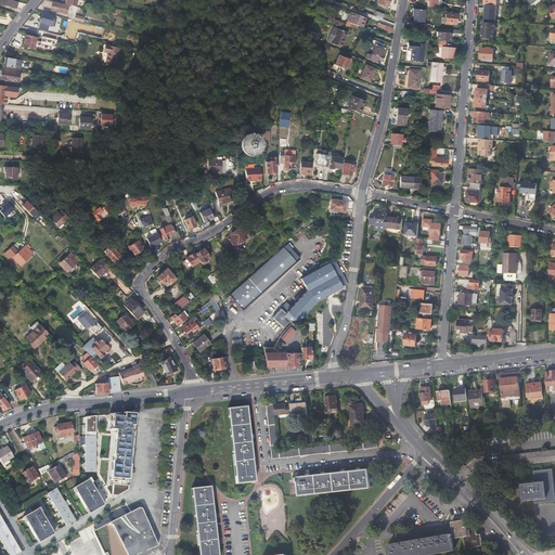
[(498,21),(499,0),(485,0),(485,5),(485,10),(486,10),(486,13),(485,20),(498,21)]
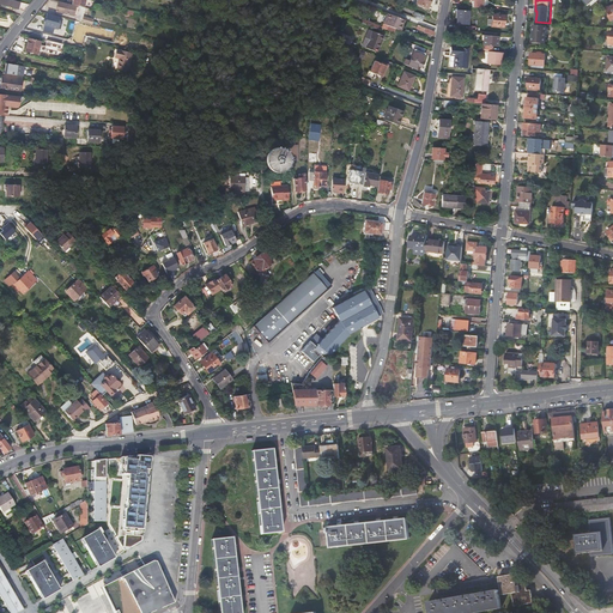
[(59,1),(56,11),(64,12),(65,8),(71,10),(70,14),(73,14),(76,6),(72,5),(59,1)]
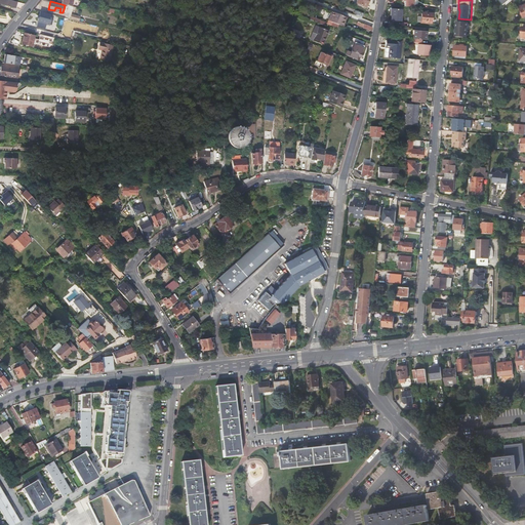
[(391,7),(391,21),(402,21),(402,8),(391,7)]
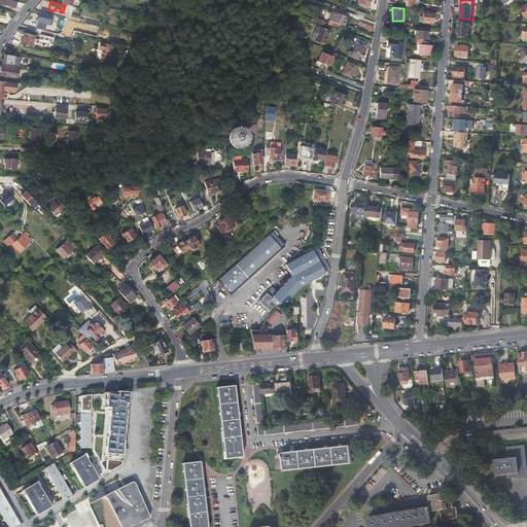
[(37,24),(46,26),(46,24),(50,25),(53,14),(40,11),(37,24)]
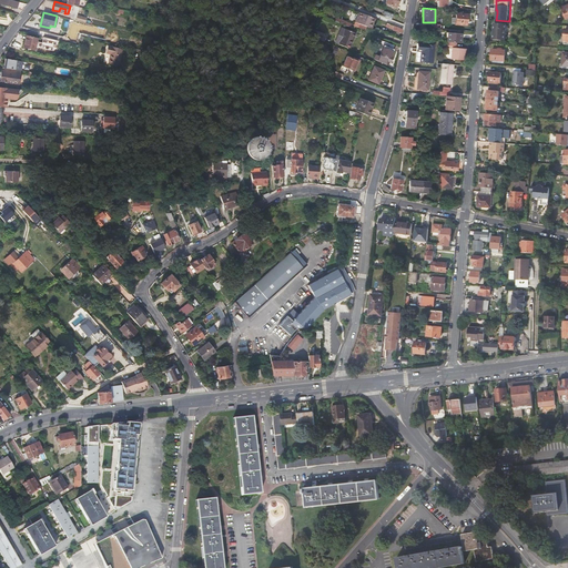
[(371,28),(374,18),(369,16),(359,12),(358,12),(355,21),(361,23),(367,26),(371,28)]
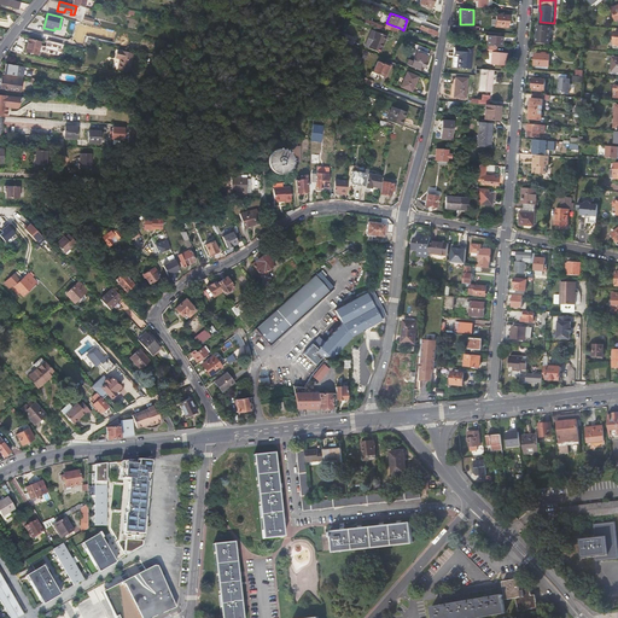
[(495,19),(491,19),(490,27),(507,28),(508,16),(496,15),(495,19)]
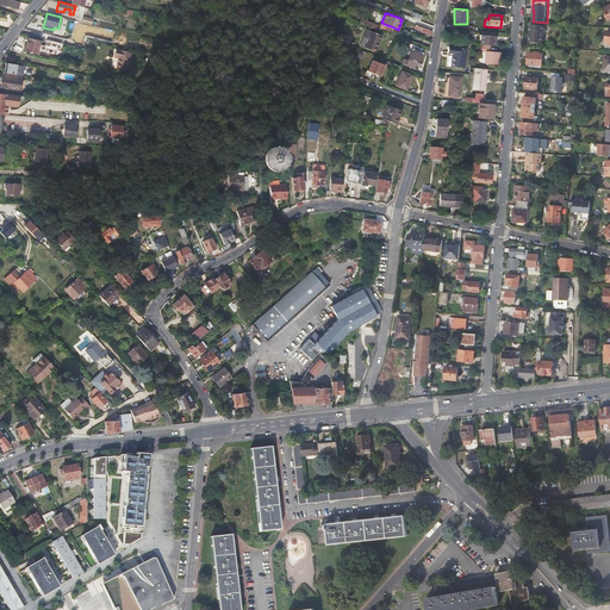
[(529,43),(542,44),(543,26),(530,25),(529,43)]
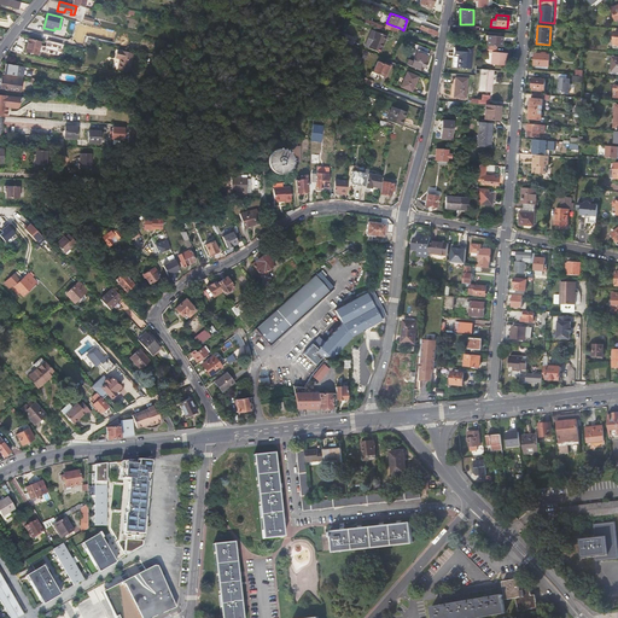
[(343,44),(350,46),(353,42),(350,39),(338,30),(343,44)]
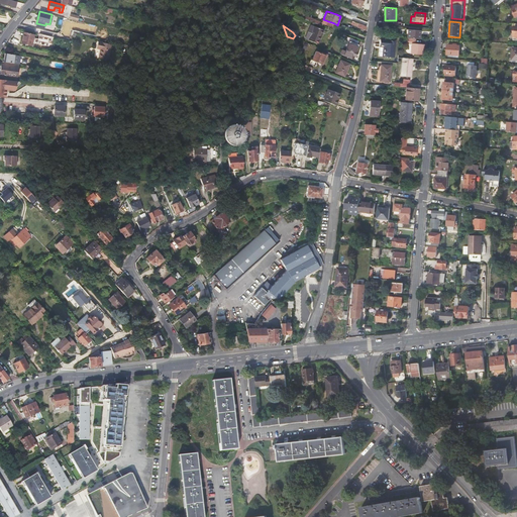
[(307,40),(317,44),(319,41),(319,42),(321,37),(320,36),(323,30),(313,26),(307,40)]
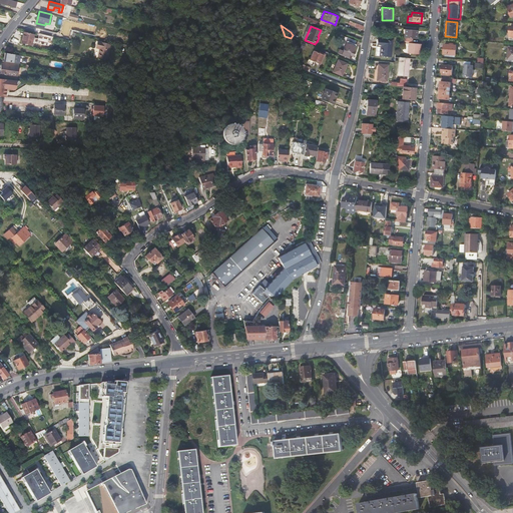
[(416,39),(417,30),(405,29),(404,38),(412,39),(416,39)]
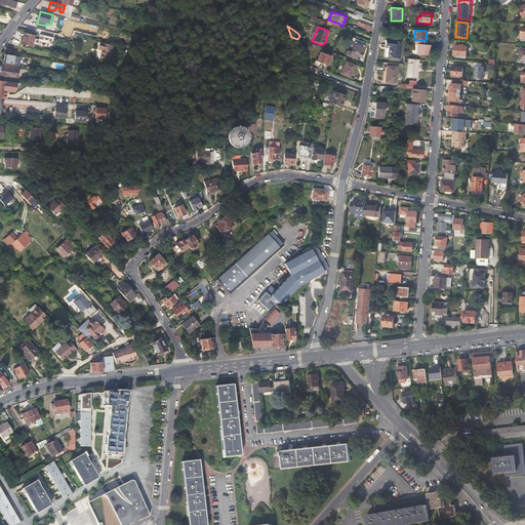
[(35,35),(25,33),(22,44),(32,46),(35,35)]
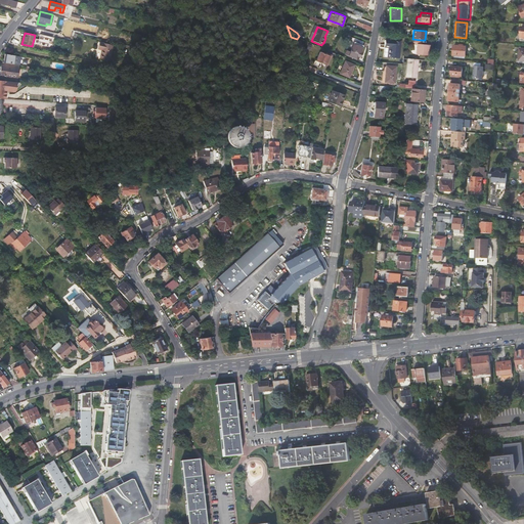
[(361,45),(362,42),(353,38),(351,43),(353,44),(349,56),(354,58),(356,55),(359,56),(360,52),(359,52),(362,45),(361,45)]
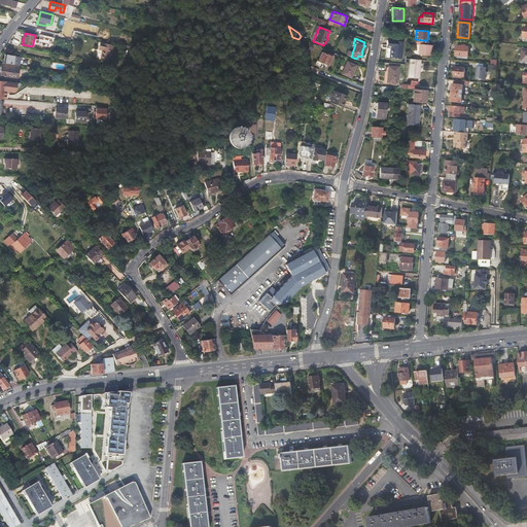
[(423,44),(423,40),(415,39),(414,44),(419,44),(418,56),(429,57),(430,50),(431,50),(432,45),(423,44)]
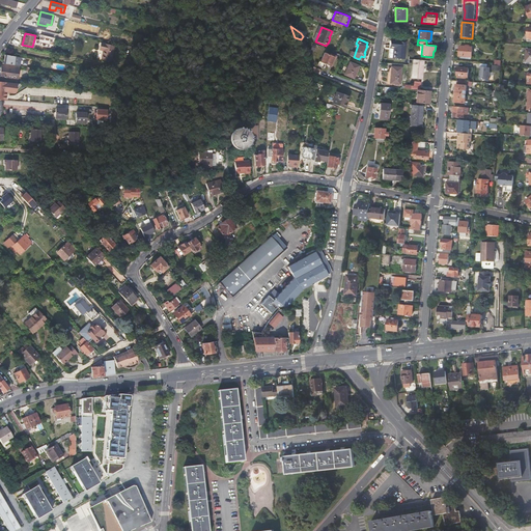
[(393,58),(404,59),(406,42),(391,40),(390,47),(394,47),(393,58)]
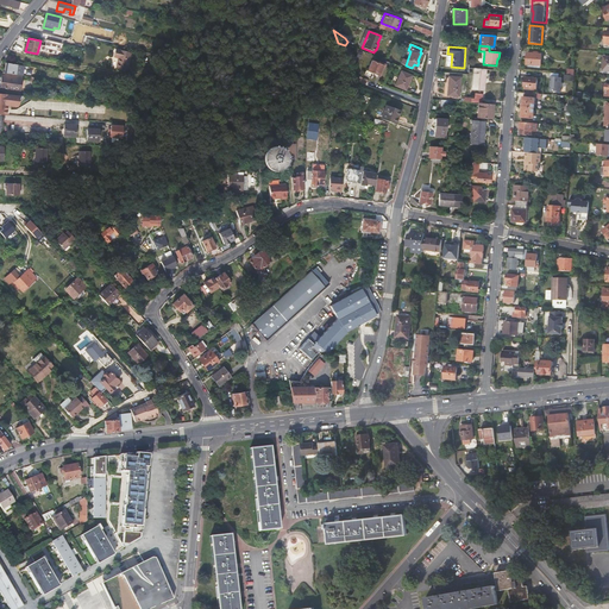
[(127,70),(132,52),(117,49),(114,56),(119,57),(117,68),(127,70)]
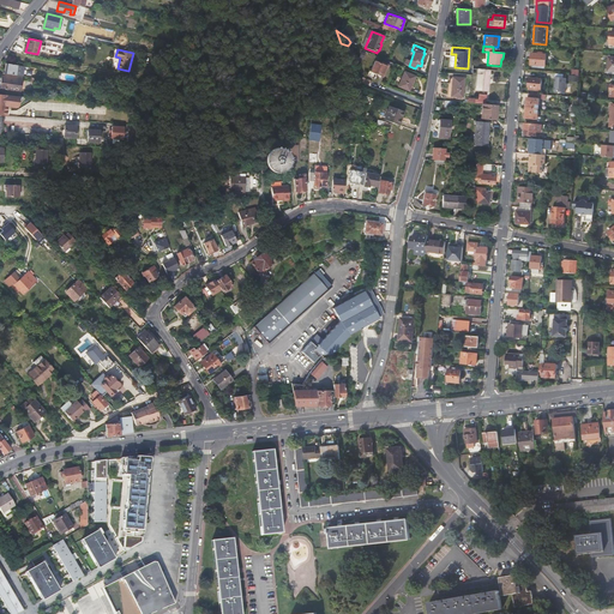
[(546,66),(547,55),(531,54),(531,65),(546,66)]
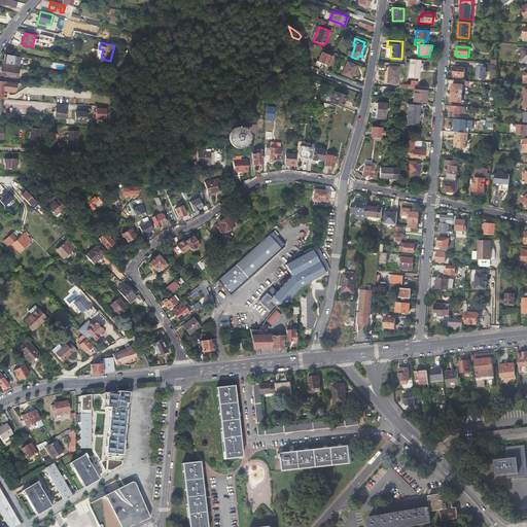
[(327,65),(331,57),(321,53),(318,61),(317,61),(316,62),(317,62),(316,65),(322,68),(324,64),(327,65)]
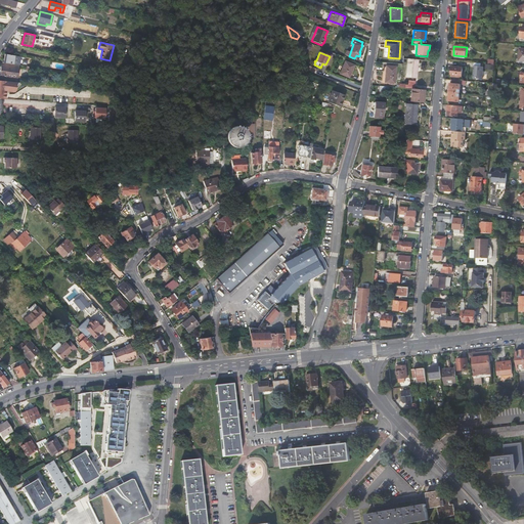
[(18,64),(19,56),(12,55),(6,54),(5,62),(18,64)]
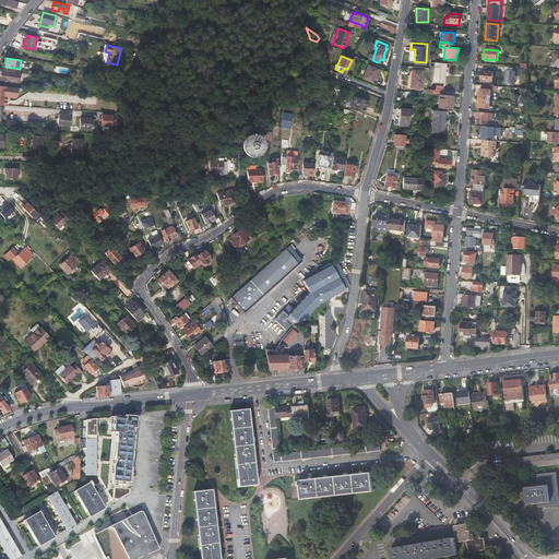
[(444,79),(445,64),(437,63),(436,63),(435,82),(444,83),(444,79)]
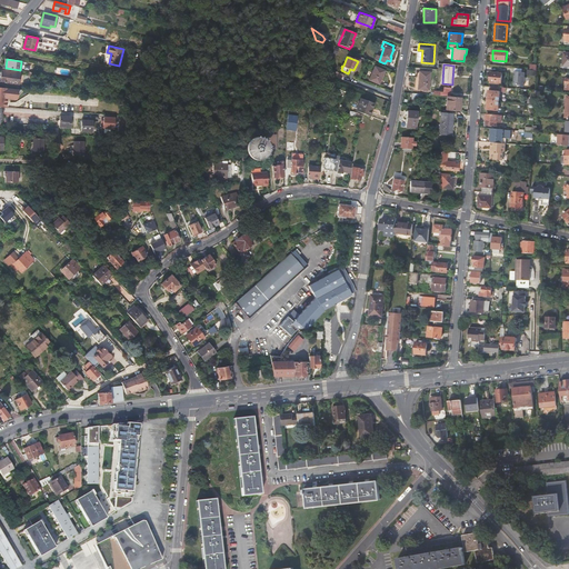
[(385,71),(375,67),(370,76),(368,75),(366,78),(379,85),(385,71)]
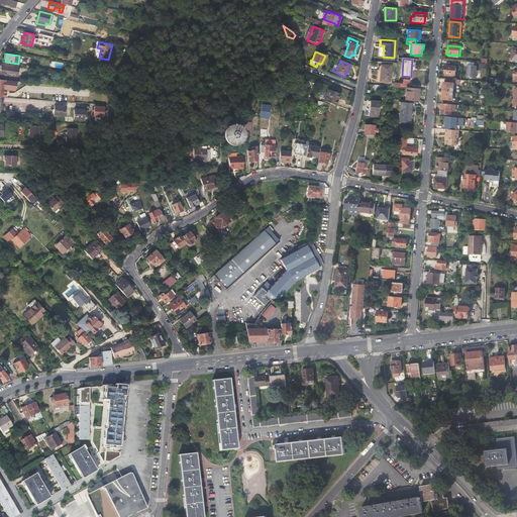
[(18,67),(1,65),(0,71),(0,74),(16,77),(18,67)]
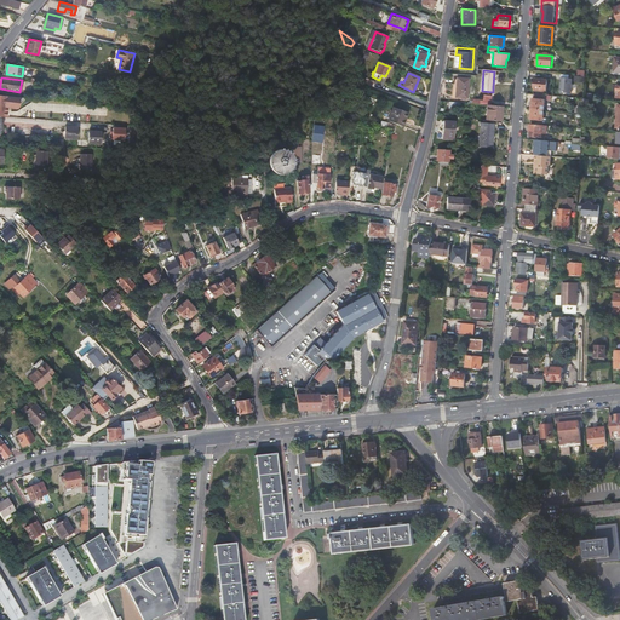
[(454,97),(466,98),(469,79),(457,79),(454,97)]
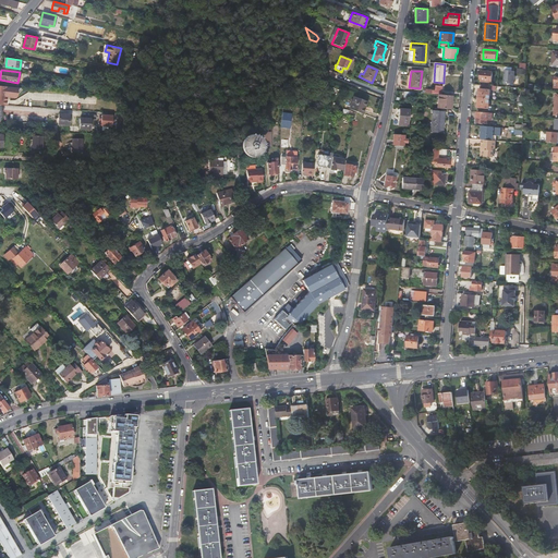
[(516,72),(505,71),(504,84),(514,85),(516,72)]
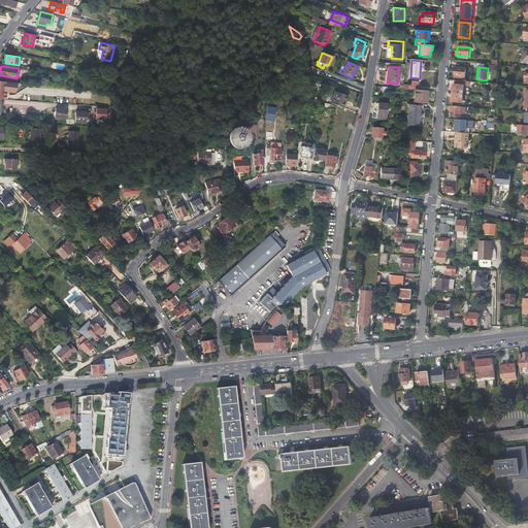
[(457,77),(457,81),(465,81),(466,69),(456,68),(455,77),(457,77)]
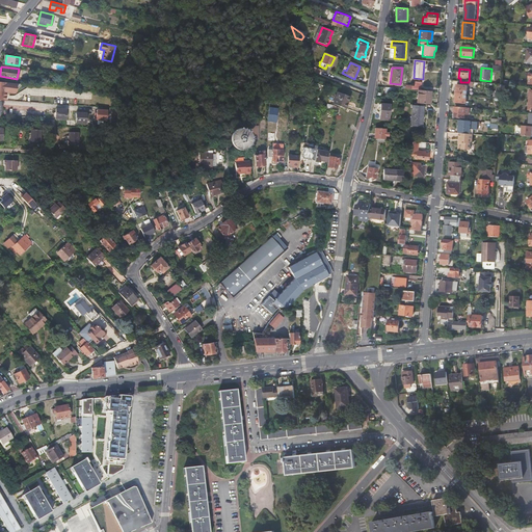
[(471,86),(472,83),(469,82),(460,82),(458,81),(457,95),(467,95),(467,91),(469,91),(469,88),(467,88),(468,86),(471,86)]
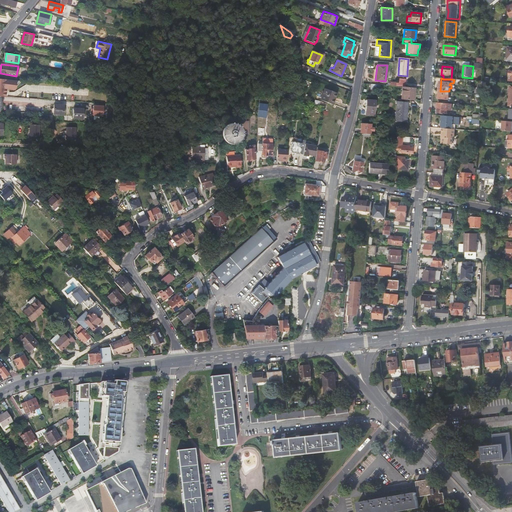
[(402,87),(401,99),(414,100),(414,88),(405,87),(402,87)]
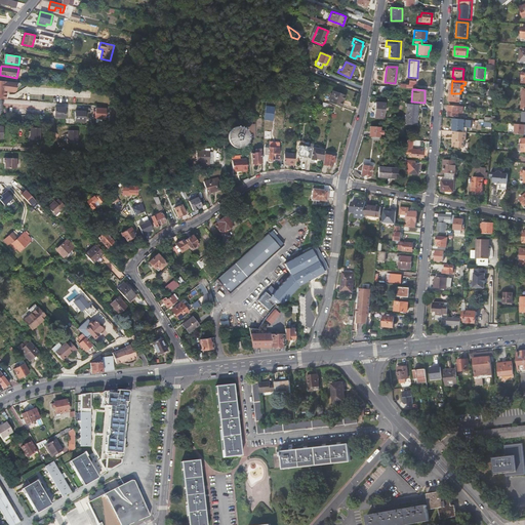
[(329,102),(341,107),(346,95),(333,90),(329,102)]
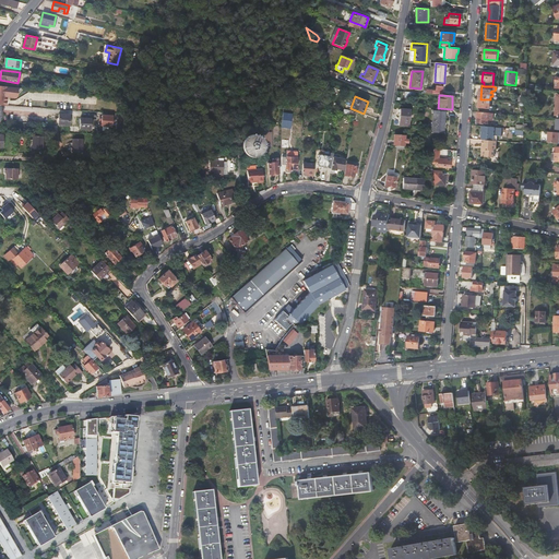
[(490,103),(490,99),(480,99),(479,108),(489,109),(490,106),(491,106),(491,104),(490,103)]
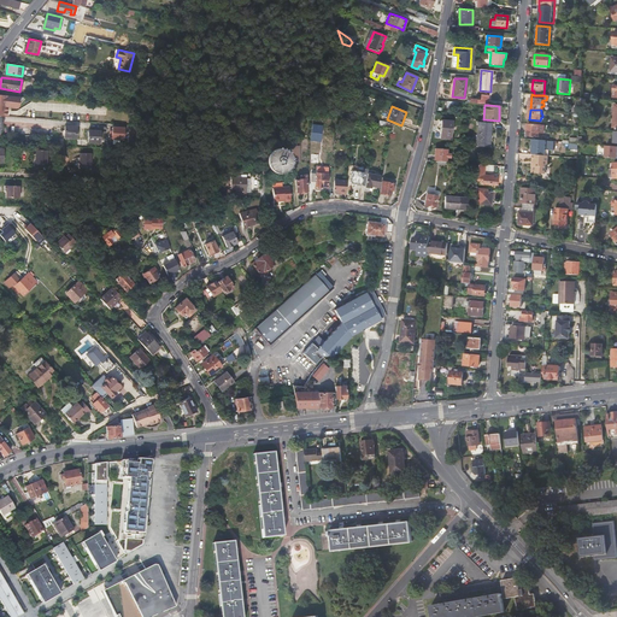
[(440,137),(451,139),(452,122),(441,121),(440,137)]
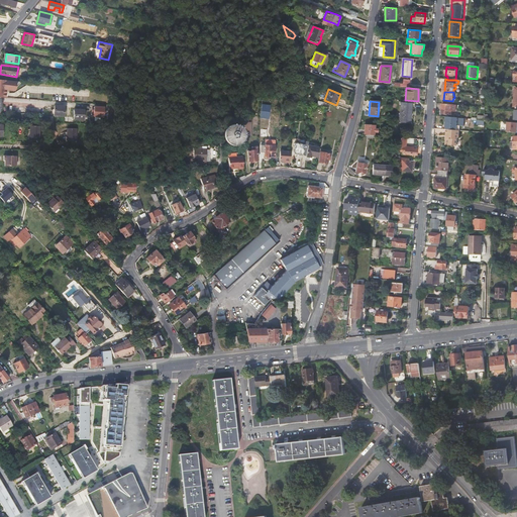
[(399,122),(408,122),(409,114),(410,114),(411,104),(401,103),(399,122)]
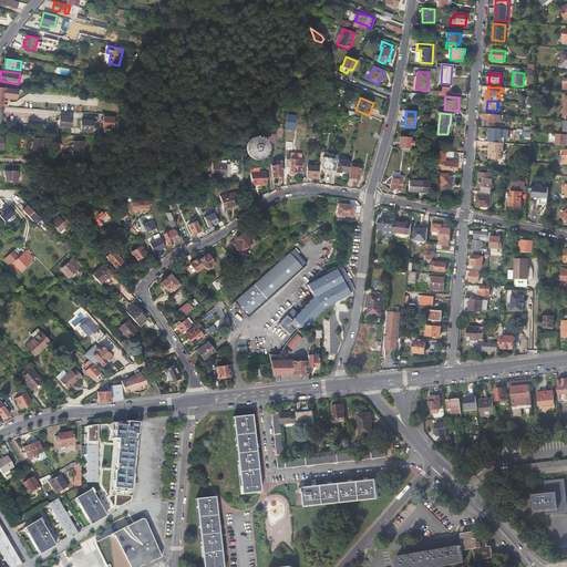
[(501,123),(501,116),(485,114),(485,125),(495,126),(495,122),(501,123)]
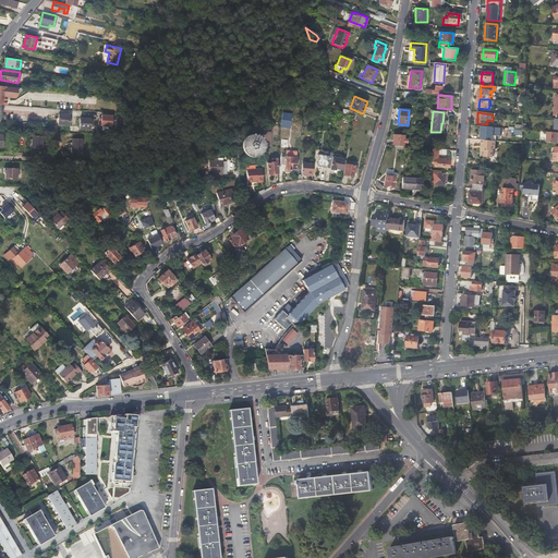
[(58,124),(69,124),(70,114),(59,113),(58,124)]
